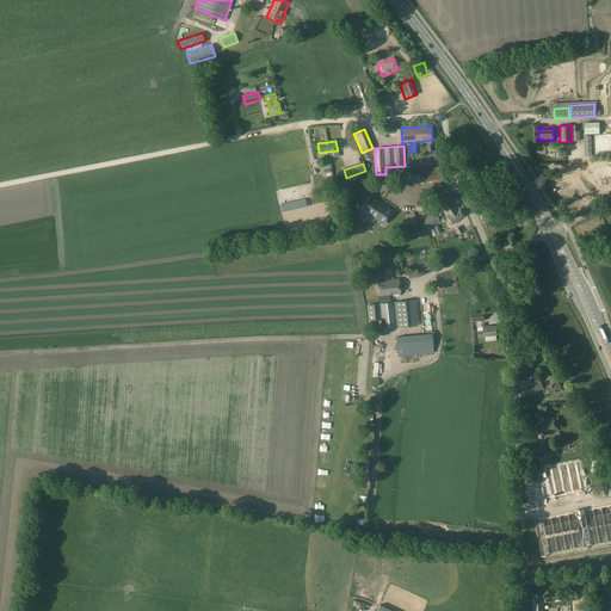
[(357,208),(383,224),(393,210),(366,193),(357,208)]
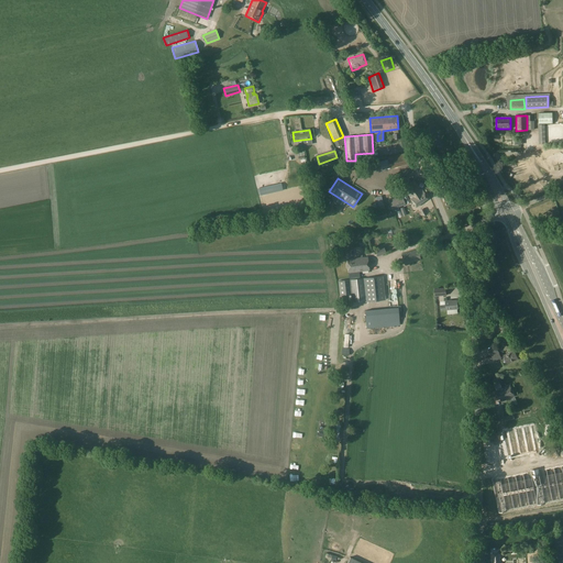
[(410,199),(412,201),(416,208),(428,199),(423,194),(414,180),(404,188),(410,199)]
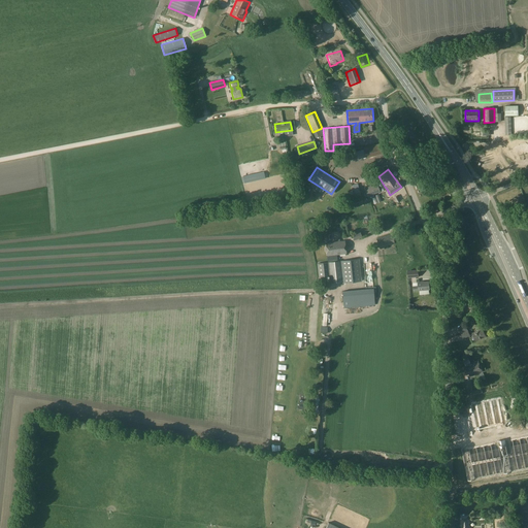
[(263,172),(243,176),(245,184),(265,178),(263,172)]
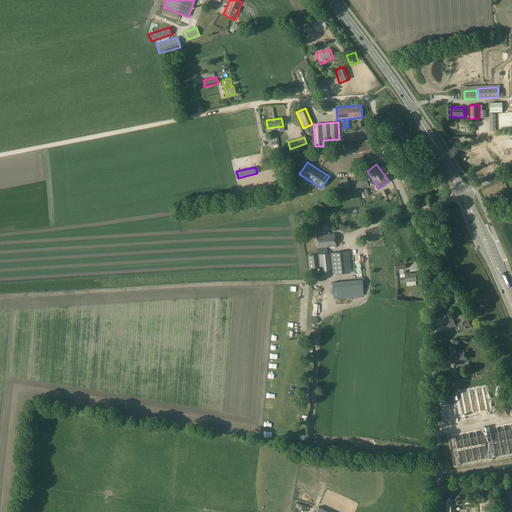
[(342,179),(346,193),(339,195),(341,201),(352,198),(350,191),(346,178),(342,179)]
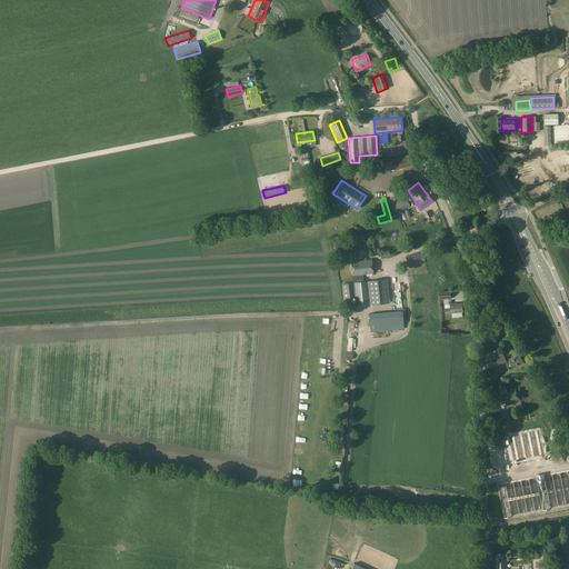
[(410,207),(407,200),(393,205),(396,212),(410,207)]
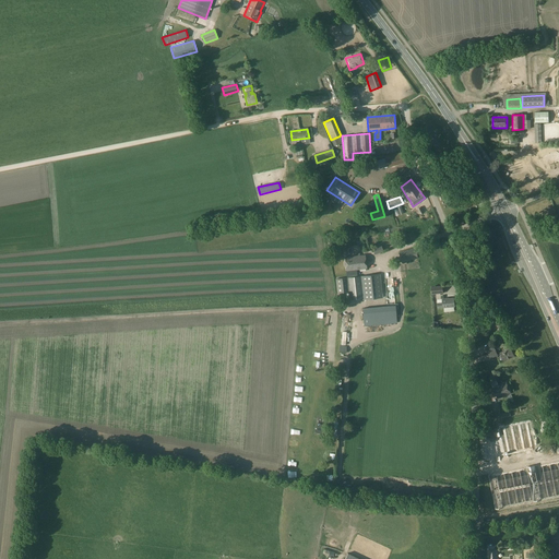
[(372,248),(375,254),(383,251),(381,245),(372,248)]
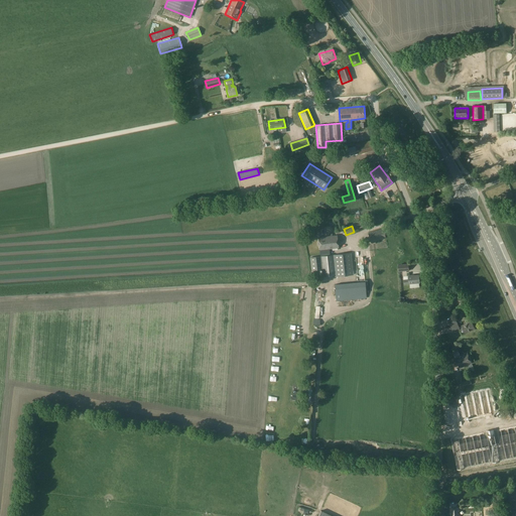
[(383,229),(368,234),(371,243),(386,238),(383,229)]
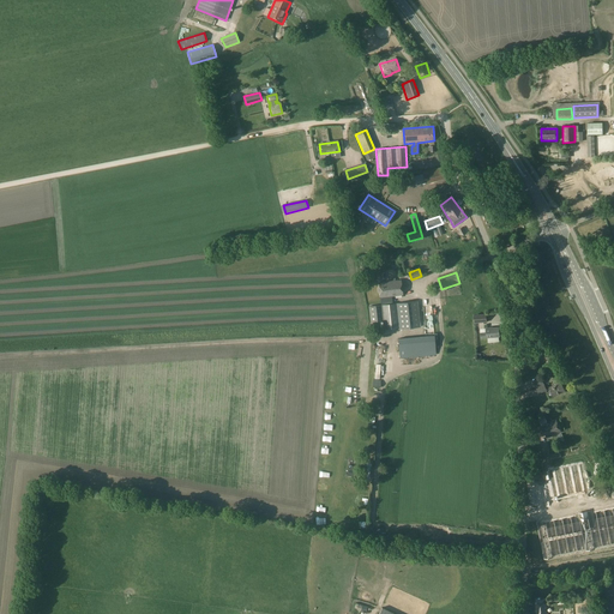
[(401,281),(379,283),(379,288),(378,288),(378,289),(378,293),(379,293),(380,293),(380,298),(402,295),(401,281)]
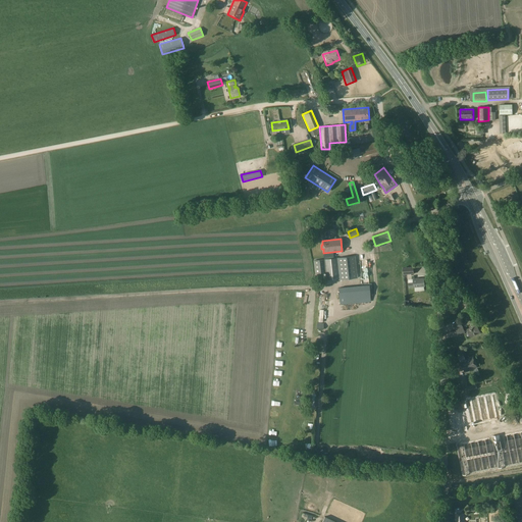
[(358,278),(355,256),(314,260),(315,273),(325,272),(326,280),(340,279),(340,280),(358,278)]
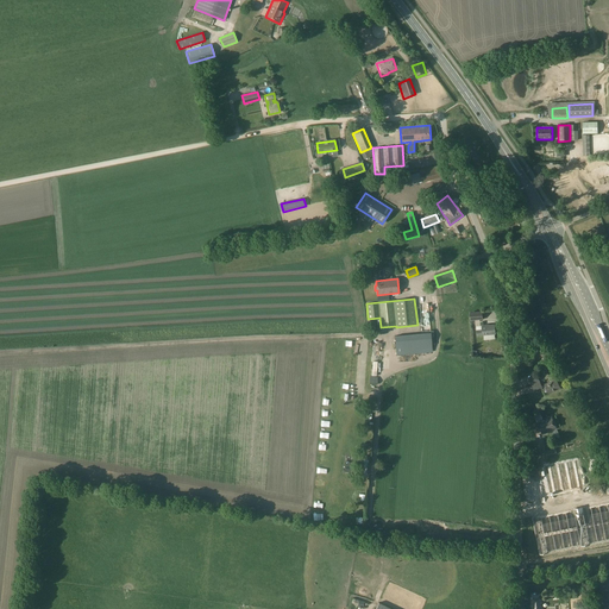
[(470,321),(471,321),(471,325),(475,325),(475,320),(483,320),(482,312),(470,313),(470,321)]
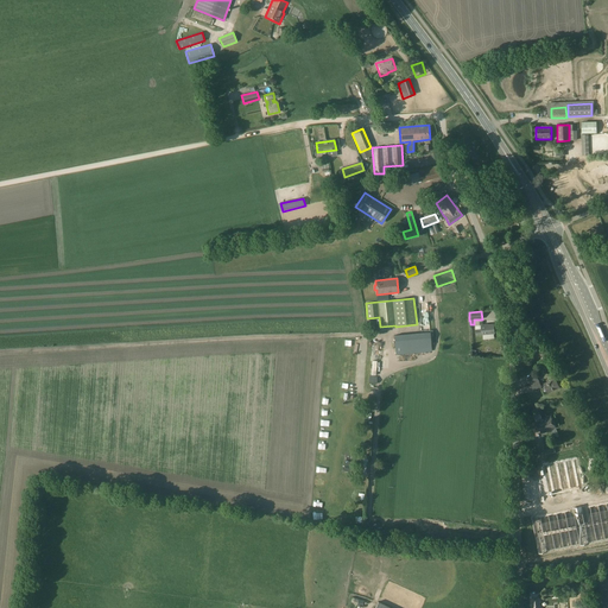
[(481,325),(482,330),(476,330),(476,335),(495,334),(494,324),(486,325),(481,325)]
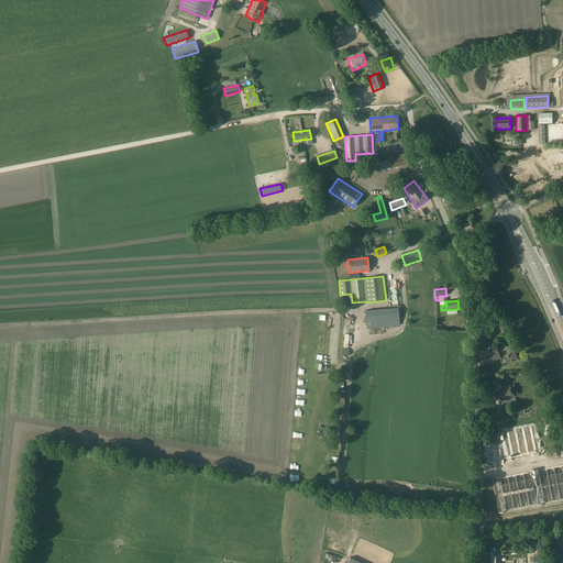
[(396,305),(364,307),(364,324),(397,322),(396,305)]
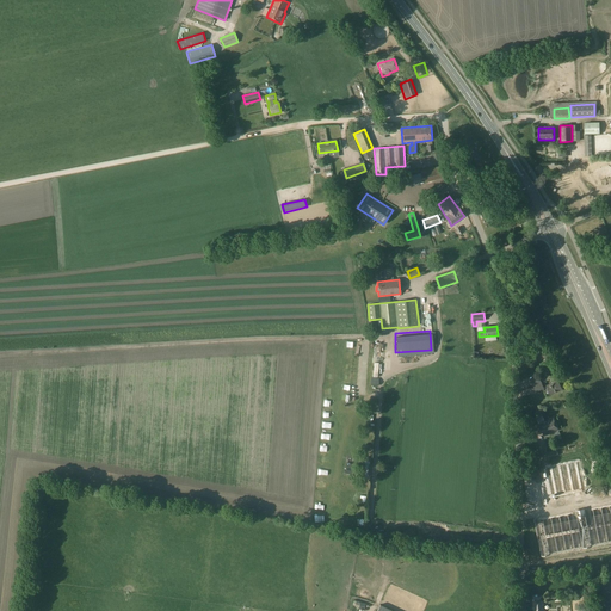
[(538,376),(531,380),(536,393),(544,389),(538,376)]
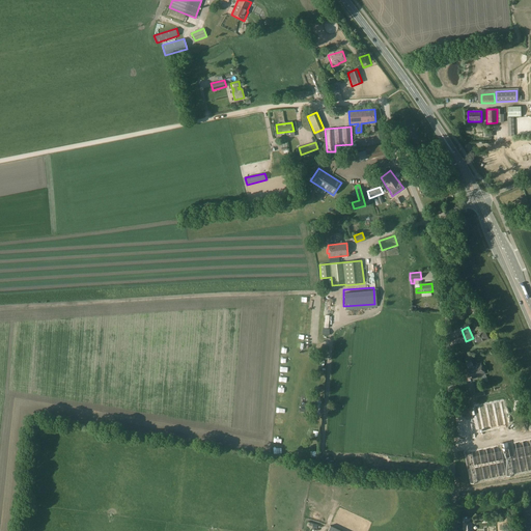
[(485,331),(475,336),(478,343),(488,338),(485,331)]
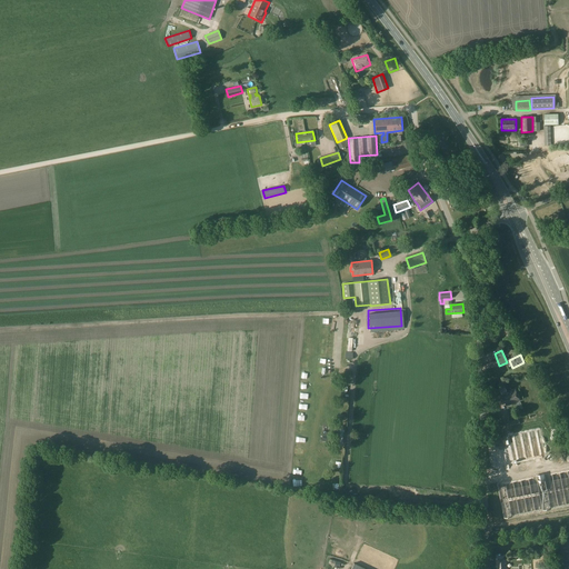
[(516,389),(502,396),(507,407),(520,400),(516,389)]
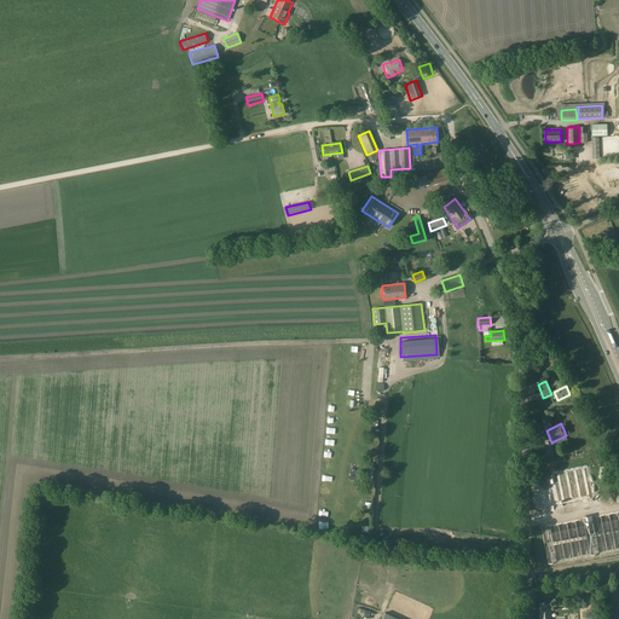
[(585,464),(551,470),(557,501),(591,495),(585,464)]
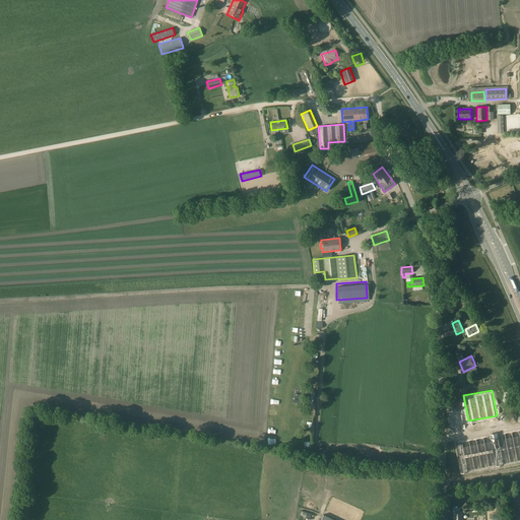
[(453,426),(460,425),(459,398),(451,398),(453,426)]
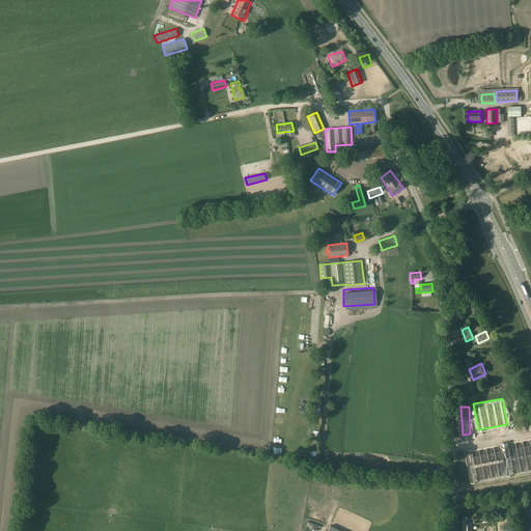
[(530,436),(464,446),(469,478),(530,468),(530,436)]
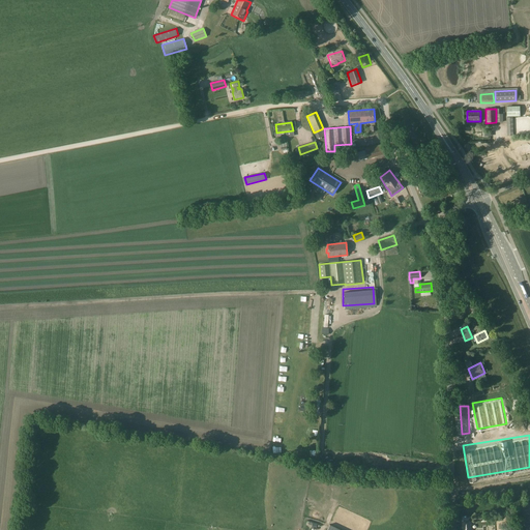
[(307,521),(305,526),(316,529),(317,524),(307,521)]
